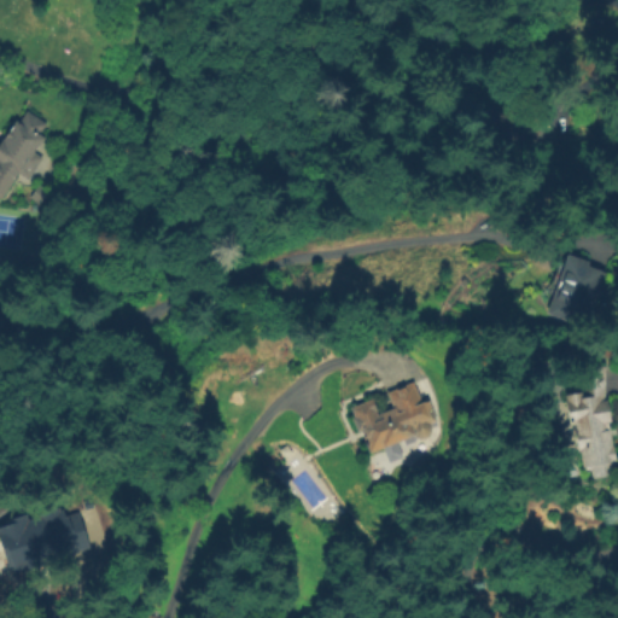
[(512,147),(499,116),(530,101),(544,133),(512,147)]
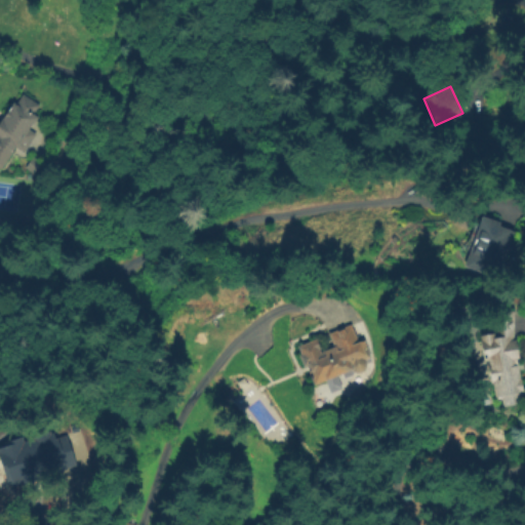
[(24,94),(39,106),(34,113),(39,116),(30,129),(33,131),(28,139),(25,137),(1,169),(0,168),(0,120),(13,102),(17,104),(24,94)]
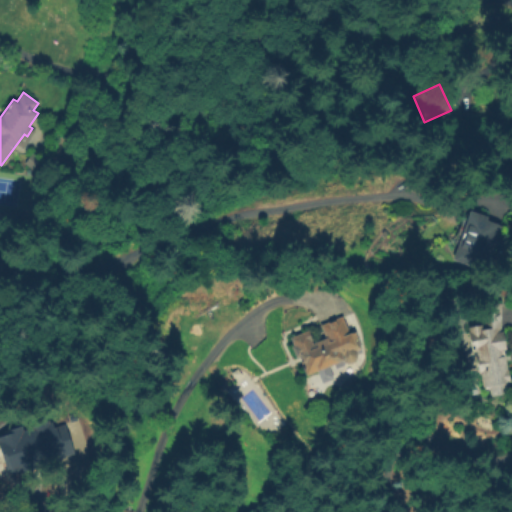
[(468,214),(501,227),(487,263),(455,250),(468,214)]
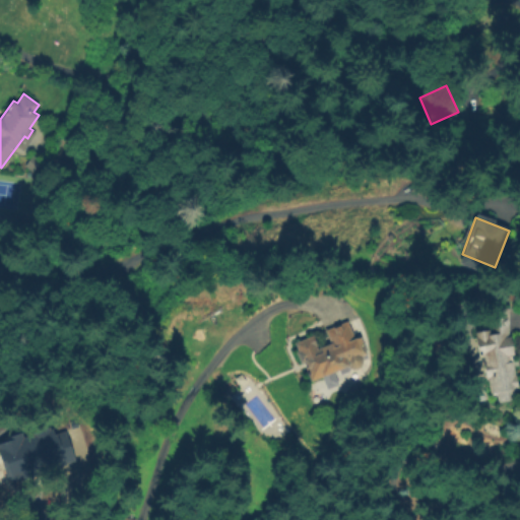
[(510,311),(507,336),(519,390),(514,391),(517,401),(498,405),(496,394),(491,396),(476,334),(490,331),(492,309),(510,311)]
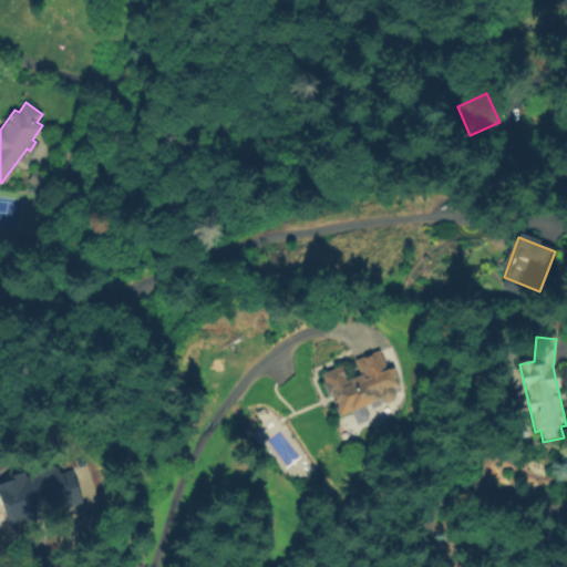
[(378,350),(390,383),(377,389),(380,399),(337,415),(329,395),(325,397),(320,384),(323,383),(320,374),(341,367),(346,380),(359,375),(352,360),(378,350)]
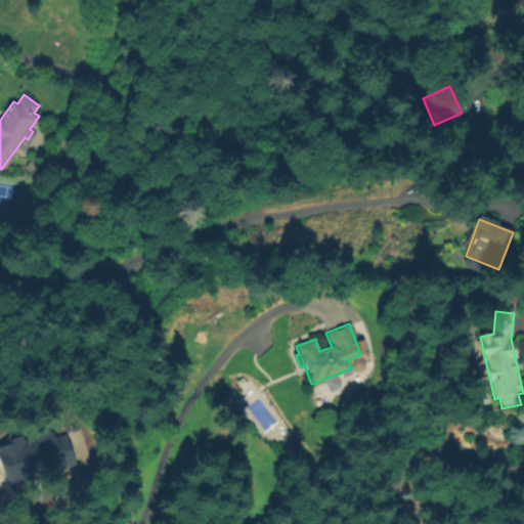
[(0,446),(0,464),(5,479),(9,478),(12,486),(75,464),(64,433),(55,436),(53,428),(0,446)]
